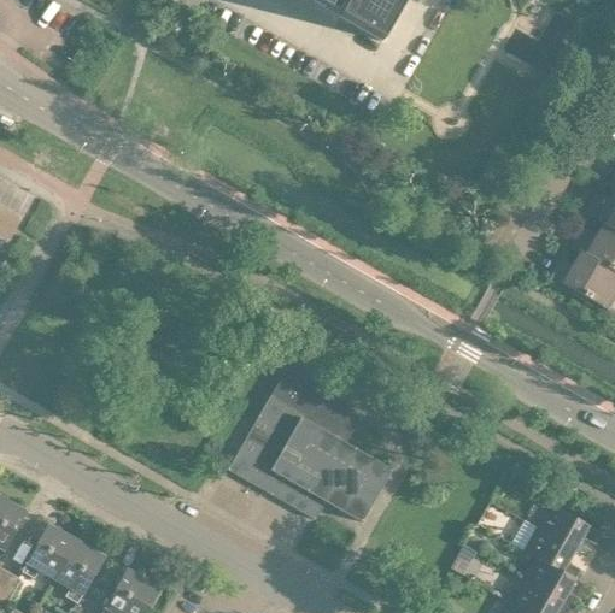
[(314,0),(382,39),(404,0),(314,0)]
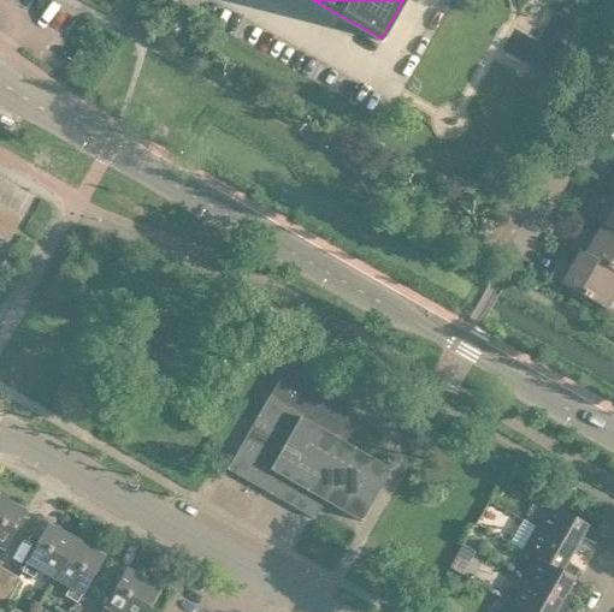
[(613,190),(608,200),(601,195),(598,201),(591,196),(583,211),(601,221),(613,229),(613,190)]
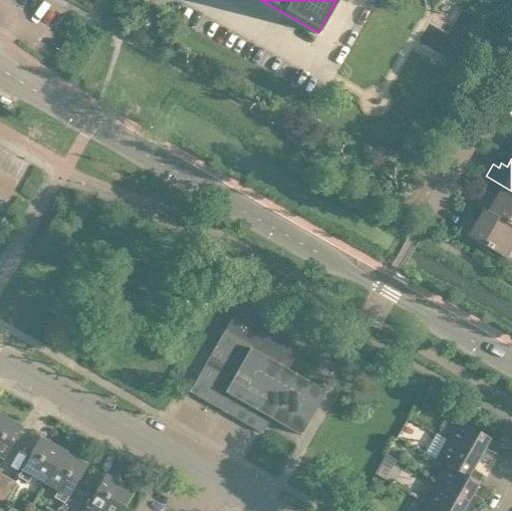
[(511,191),(501,185),(496,195),(491,192),(488,196),(483,193),(476,206),(482,210),(511,226),(511,191)]
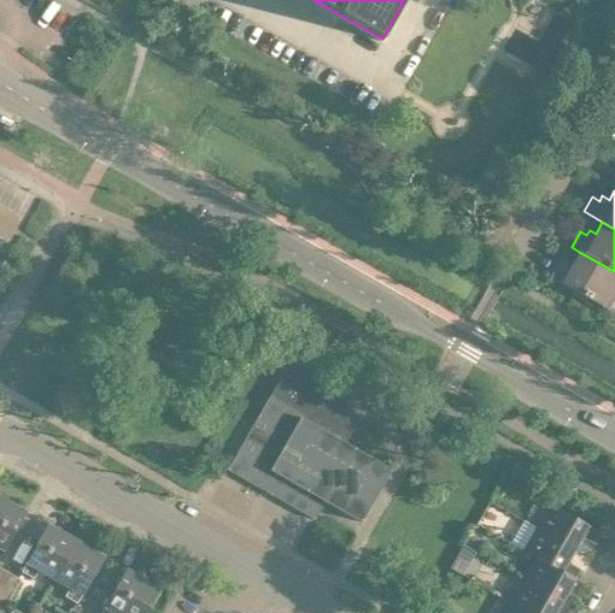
[(556,260),(548,275),(605,308),(614,292),(614,271),(579,252),(573,263),(566,259),(563,264),(556,260)]
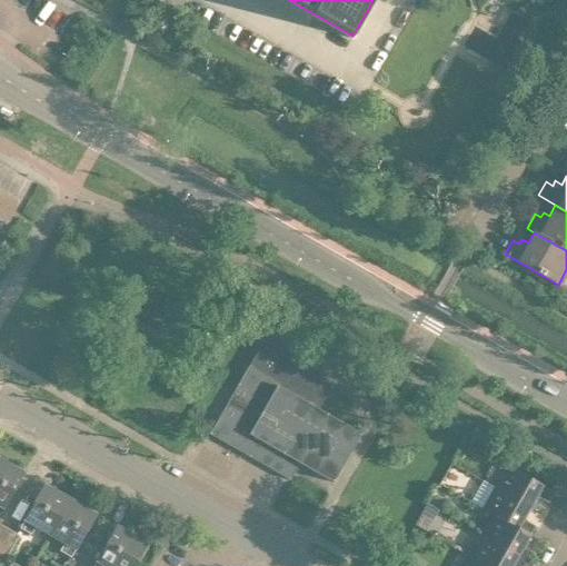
[(250,364),(237,388),(210,433),(291,479),(301,463),(335,482),(362,432),(319,407),(332,384),(262,344),(250,364)]
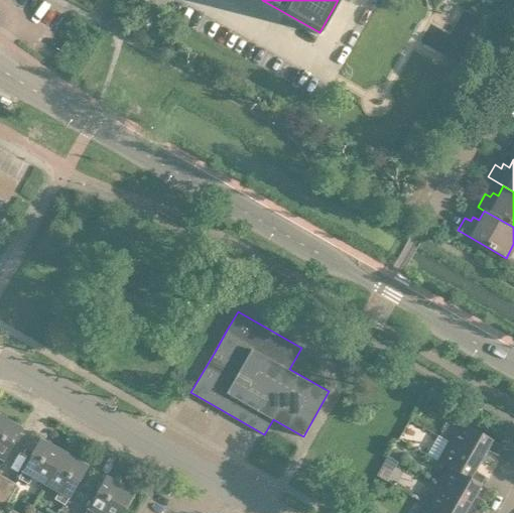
[(21,429),(0,416),(0,459),(3,461),(21,429)]
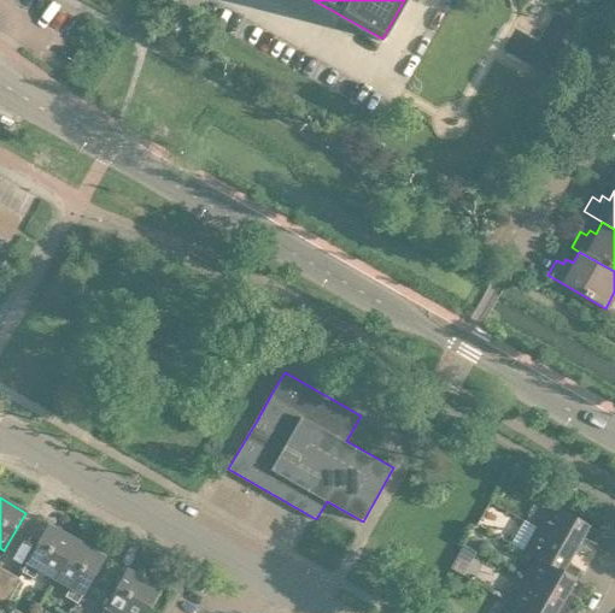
[(549,502),(536,525),(575,548),(583,537),(586,538),(586,537),(596,543),(602,532),(549,502)]
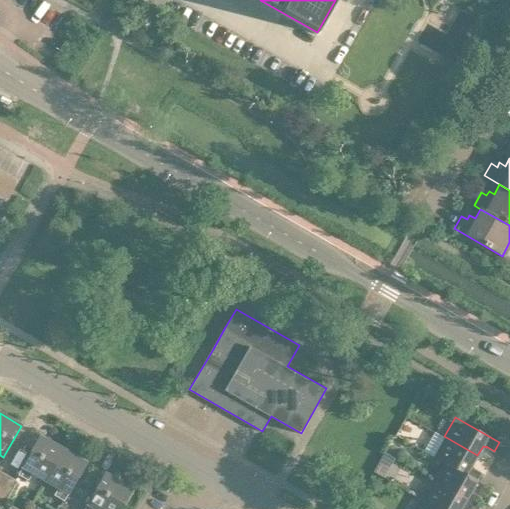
[(40,436),(18,475),(28,480),(32,473),(45,481),(63,449),(40,436)]
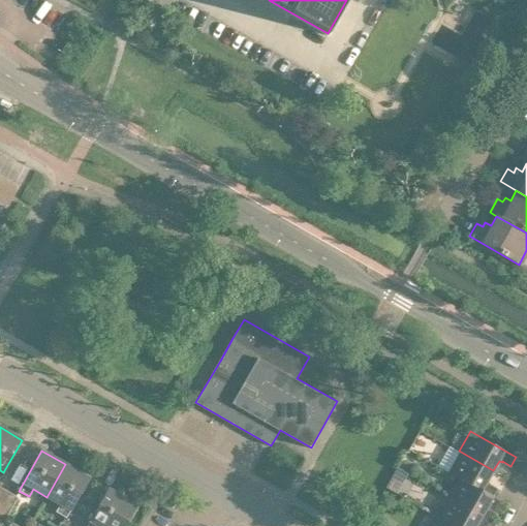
[(486,483),(493,470),(459,451),(451,465),(443,461),(440,466),(460,477),(493,496),(497,488),(490,483),(489,484),(486,483)]
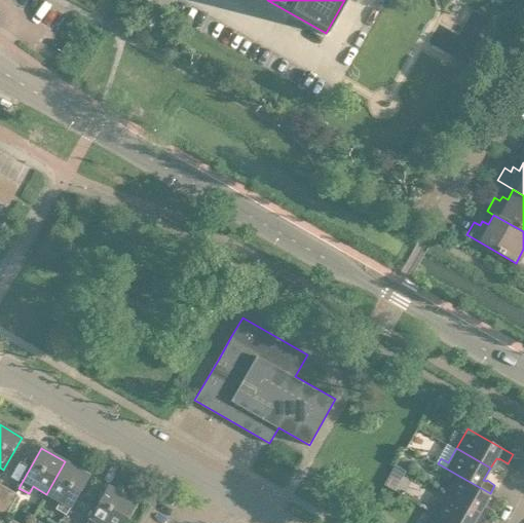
[(399,464),(408,470),(413,459),(404,455),(399,464)]
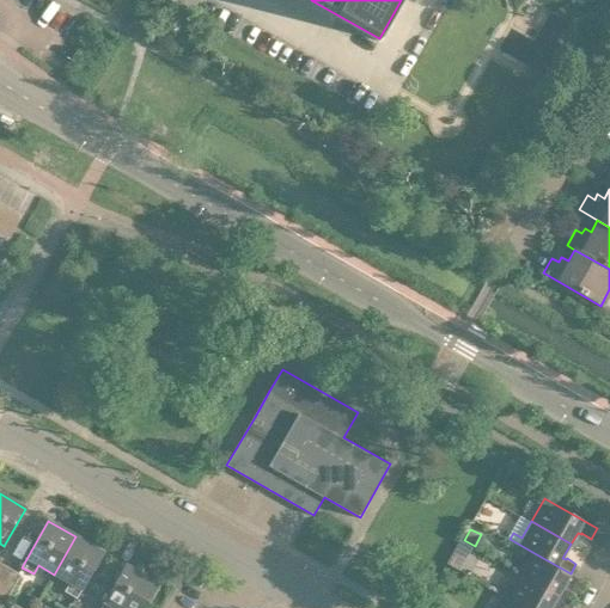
[(103,552),(75,536),(54,575),(69,583),(65,591),(77,599),(103,552)]
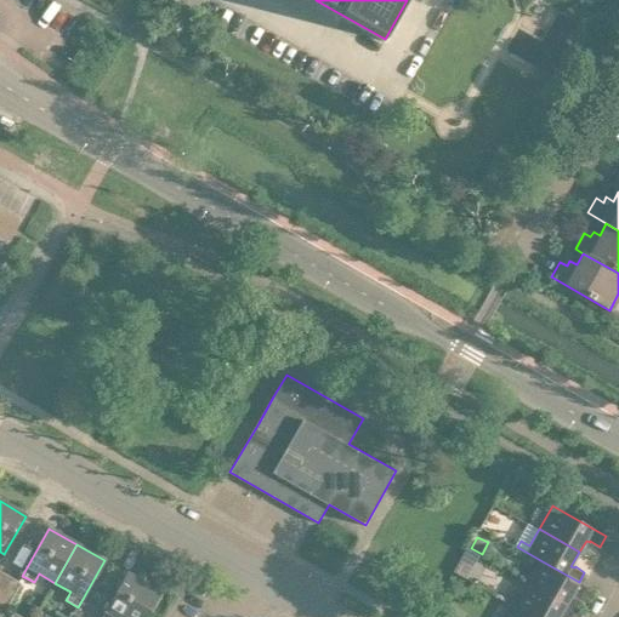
[(467,548),(461,559),(473,566),(480,555),(467,548)]
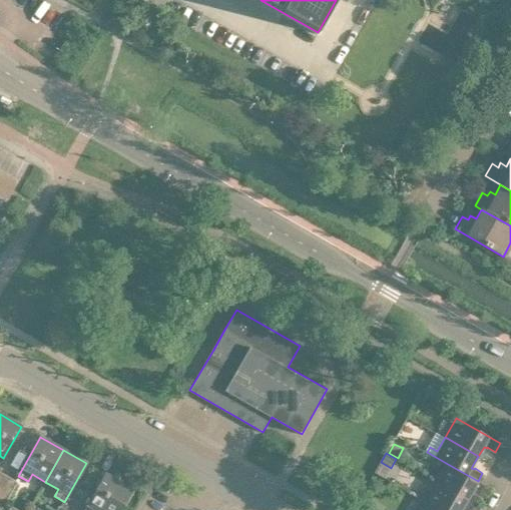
[(446,463),(435,481),(478,506),(482,498),(475,494),(476,493),(473,491),(478,481),(446,463)]
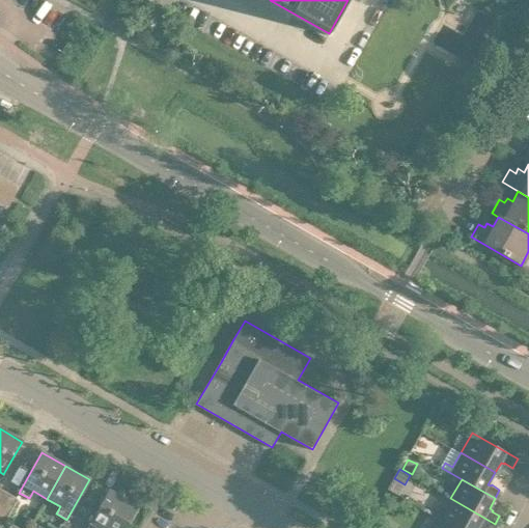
[(124,527),(137,506),(110,491),(88,527),(124,527)]
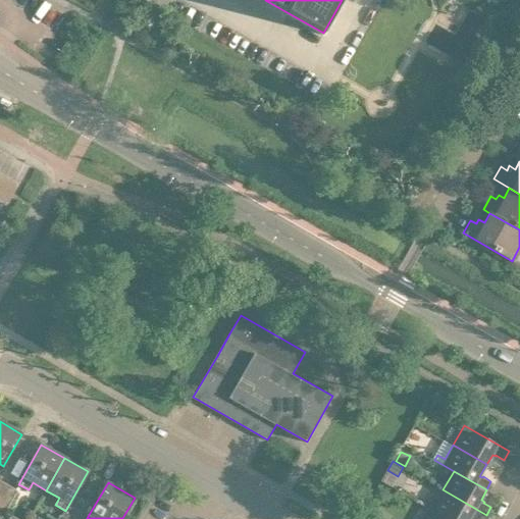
[(0,518),(16,490),(5,484),(0,494),(0,518)]
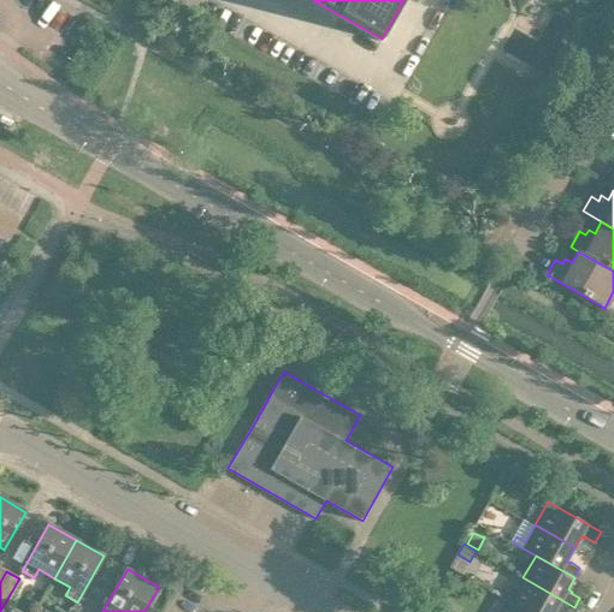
[(559,611),(571,611),(574,607),(523,577),(509,600),(530,611),(554,611),(555,611),(556,611),(559,611)]
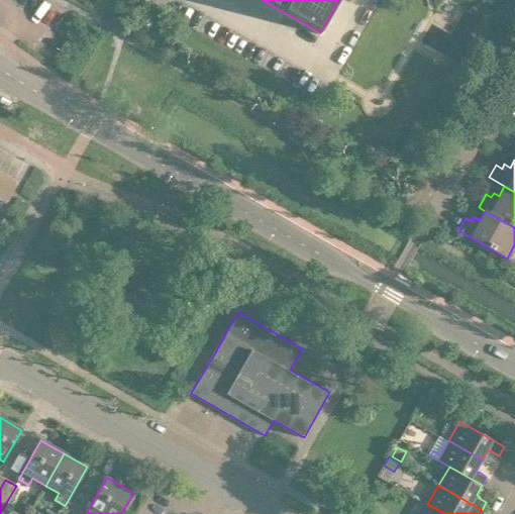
[(370,496),(364,505),(371,509),(375,502),(376,500),(370,496)]
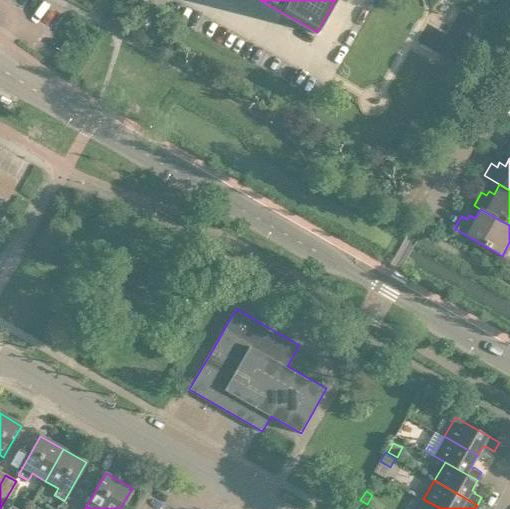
[(440,508),(423,499),(417,508),(440,508)]
